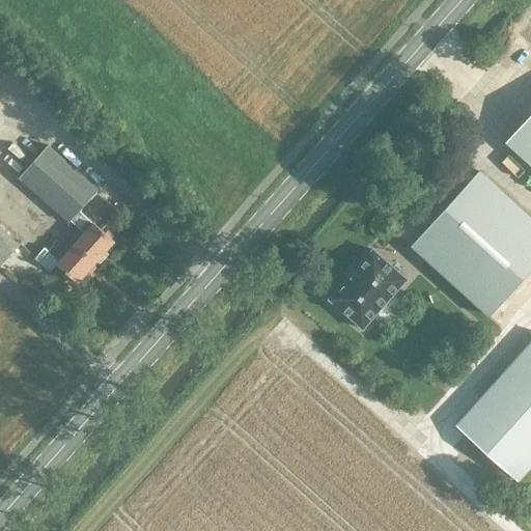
[(530,115),(506,144),(530,166),(530,115)]
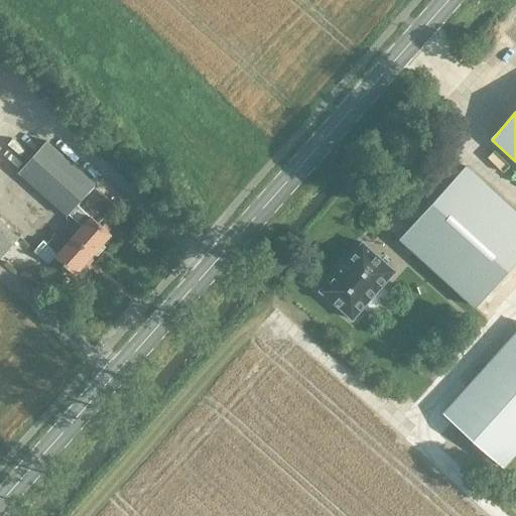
[(96,185),(79,170),(85,163),(67,146),(60,154),(48,142),(20,173),(68,216),(69,215),(83,228),(75,237),(94,254),(95,253),(98,256),(107,246),(103,244),(112,235),(91,216),(90,218),(78,206),(96,185)]
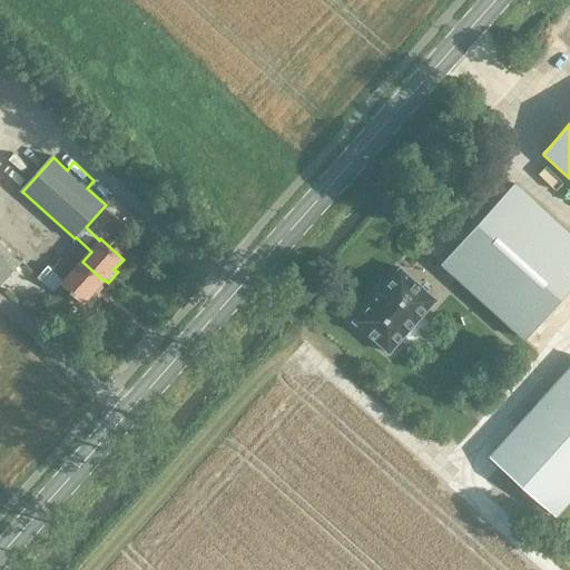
[(531,345),(569,303),(569,234),(516,186),(443,266),(531,345)]
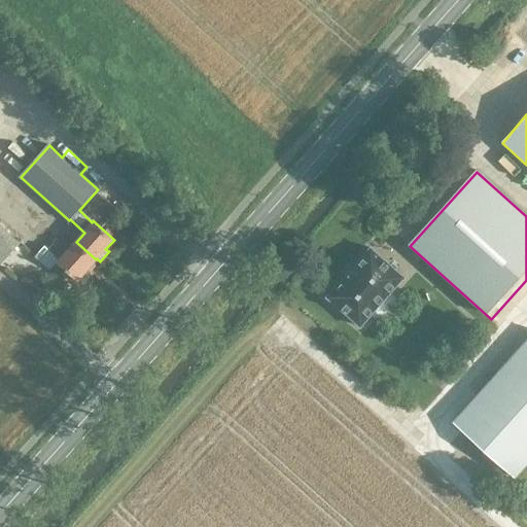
[(20,243),(0,224),(0,261),(1,264),(20,243)]
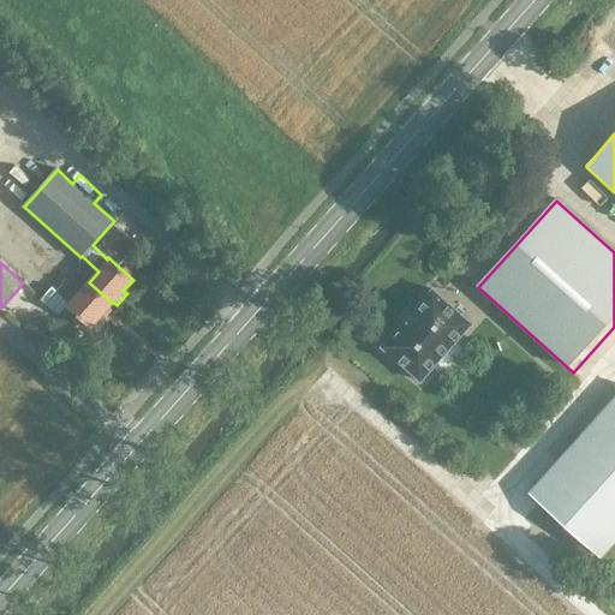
[(67,305),(78,315),(73,320),(84,328),(88,323),(90,327),(112,303),(89,282),(82,290),(67,280),(58,291),(70,303),(67,305)]
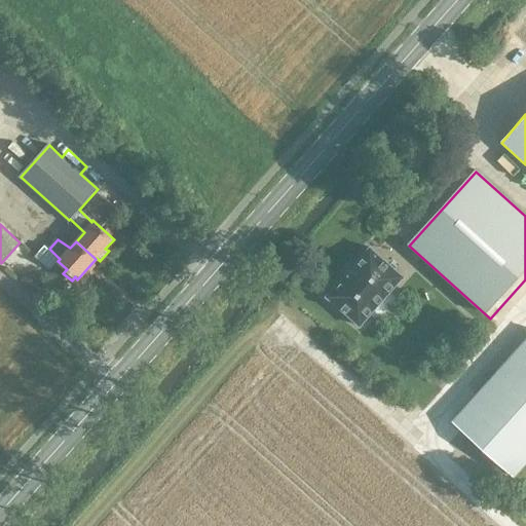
[(359,325),(402,276),(369,248),(326,296),(359,325)]
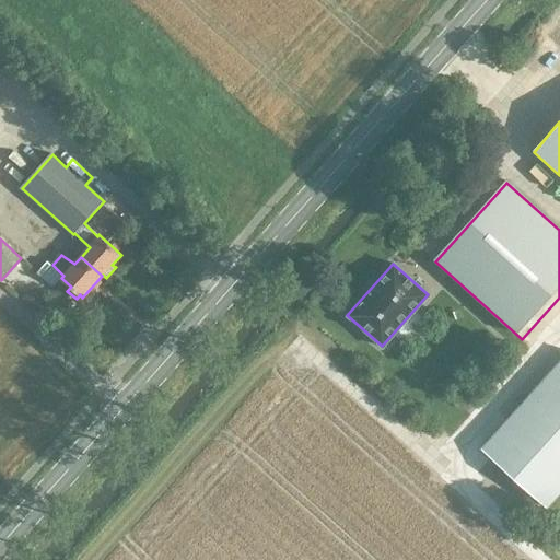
[(547,509),(559,493),(559,362),(482,450),(547,509)]
